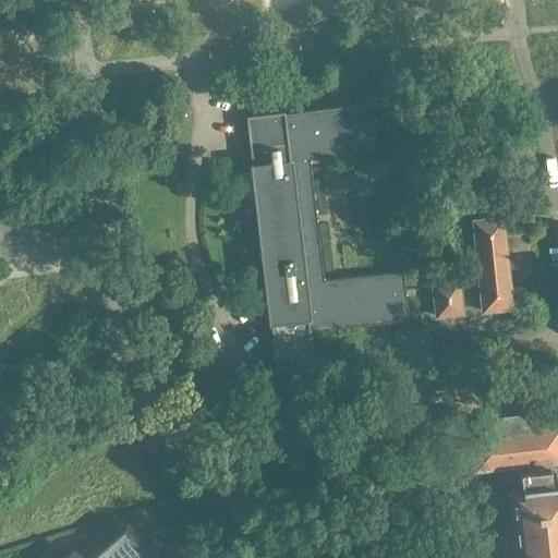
[(251,196),(255,196),(262,256),(257,256),(261,282),(264,282),(275,367),(313,363),(310,331),(408,319),(402,271),(323,280),(308,159),(375,152),(370,104),(283,113),(283,112),(245,117),(252,170),(249,170),(251,196)]
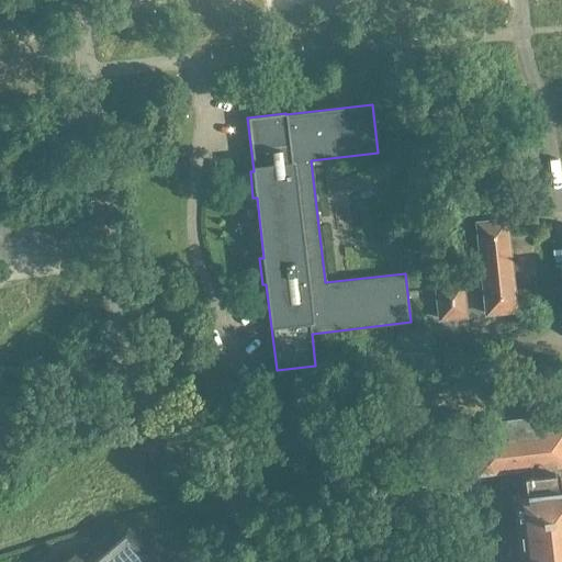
[(514,279),(512,277),(510,269),(512,267),(512,261),(509,260),(508,251),(510,249),(510,244),(507,243),(505,220),(478,223),(487,312),(514,310),(512,287),(514,284),(514,279)]
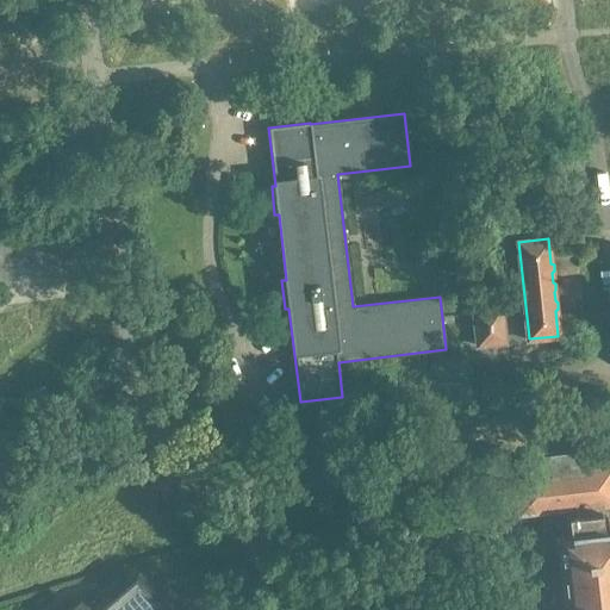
[(504,342),(500,307),(473,310),(477,344),(504,342)]
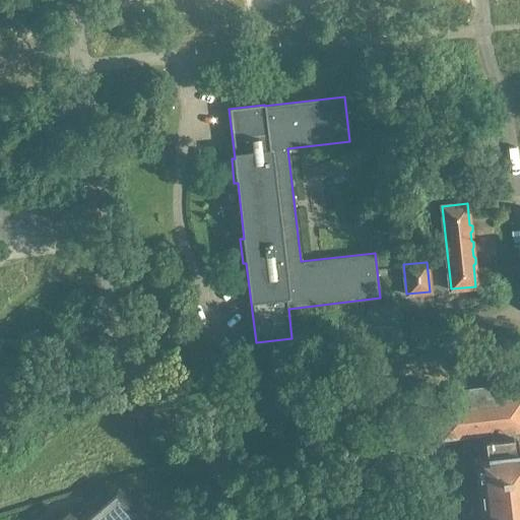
[(519,519),(519,406),(519,400),(504,402),(504,397),(499,398),(498,387),(463,391),(464,406),(441,409),(445,438),(483,434),(488,457),(476,458),(483,519),(519,519)]
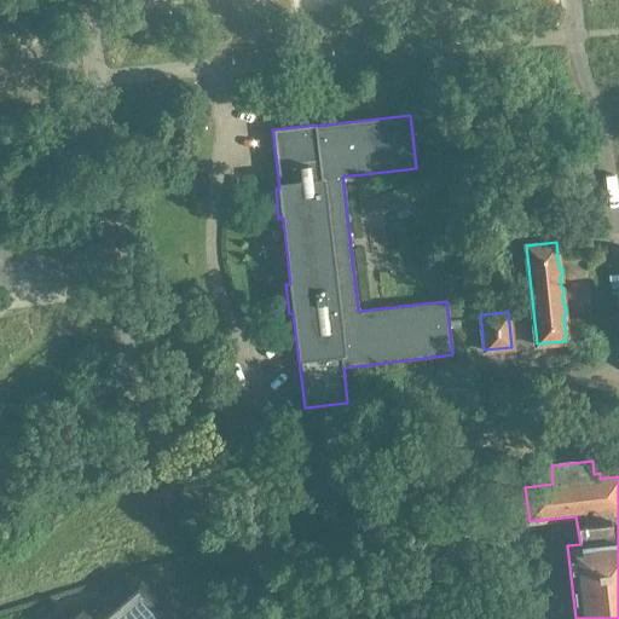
[(93,618),(87,613),(80,618),(166,618),(137,585),(108,611),(114,618),(93,618)]
